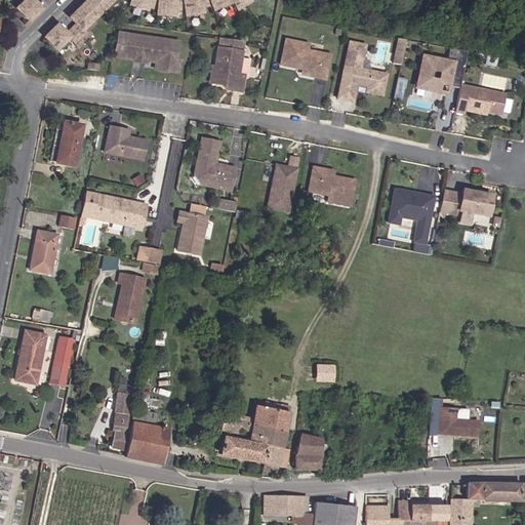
[(24,0),(15,9),(28,23),(41,9),(35,2),(33,0),(24,0)]
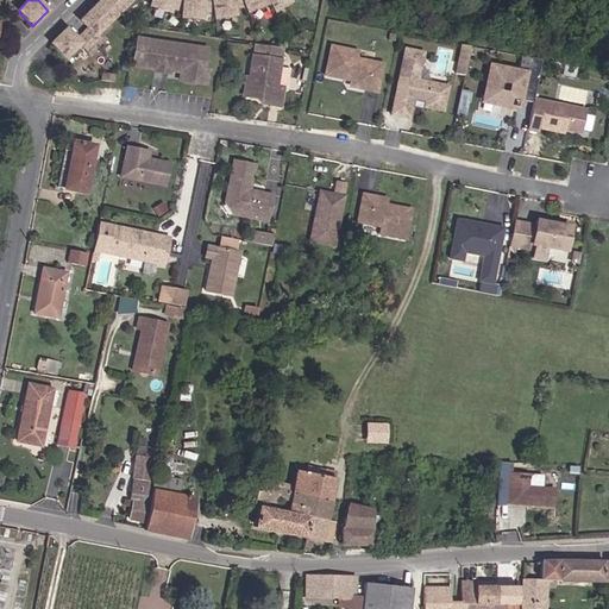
[(104,42),(96,35),(129,0),(99,0),(80,19),(85,25),(88,27),(77,38),(74,35),(67,29),(50,44),(64,61),(81,44),(90,55),(104,42)]
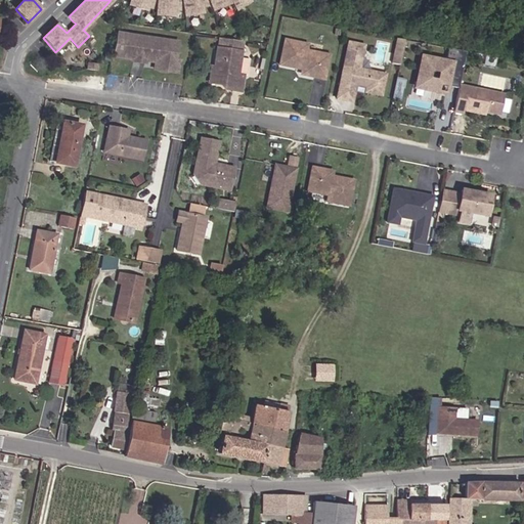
[(158,0),(158,5),(158,12),(175,13),(176,7),(184,6),(183,0),(158,0)]
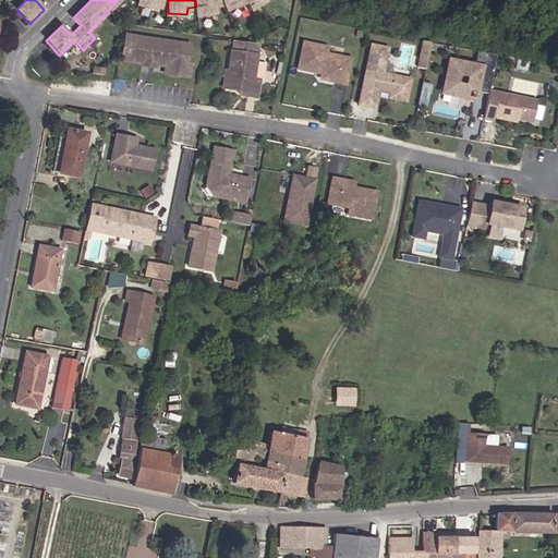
[(195,0),(196,7),(197,14),(216,11),(215,3),(226,1),(225,0),(195,0)]
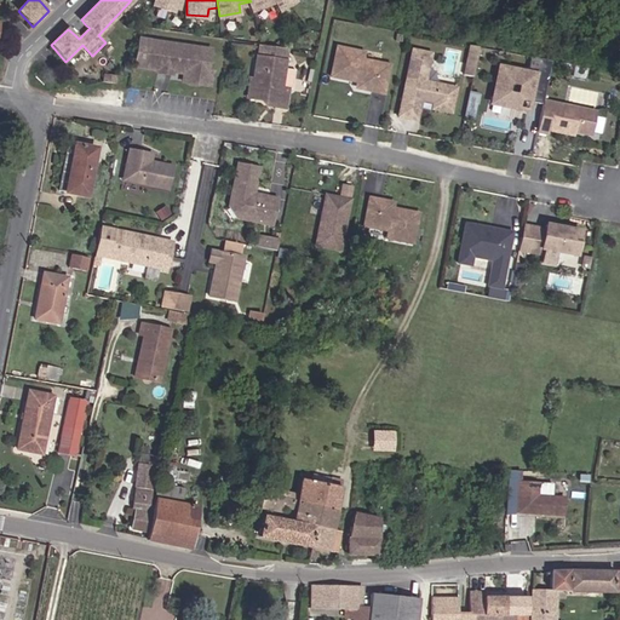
[(210,69),(213,49),(141,36),(136,64),(160,68),(164,65),(172,67),(174,70),(190,73),(189,78),(191,81),(212,85),(213,70),(210,69)]
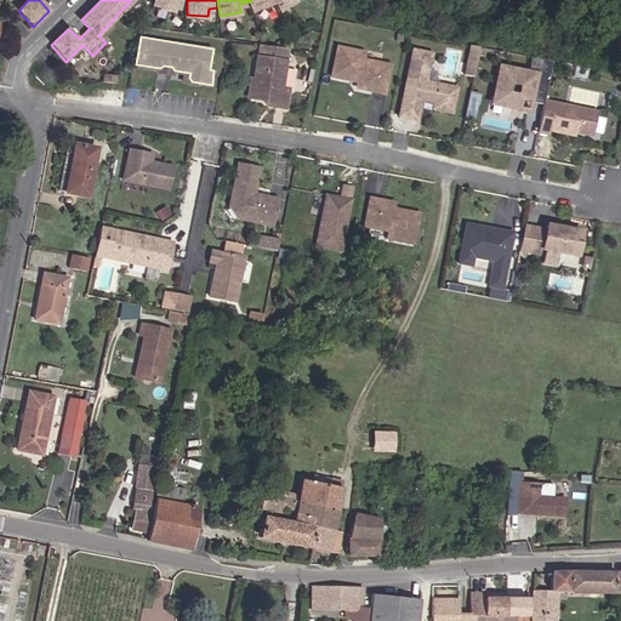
[(283,109),(286,90),(281,90),(284,72),(286,50),(267,46),(257,44),(252,80),(250,95),(257,96),(262,103),(273,104),(273,107),(283,109)]
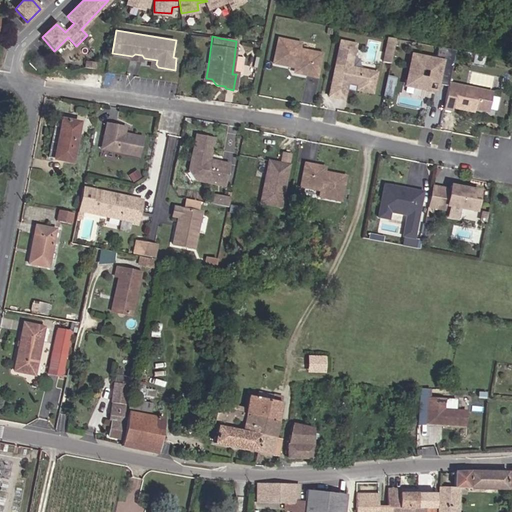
[(392,52),(395,38),(387,36),(384,51),(392,52)]
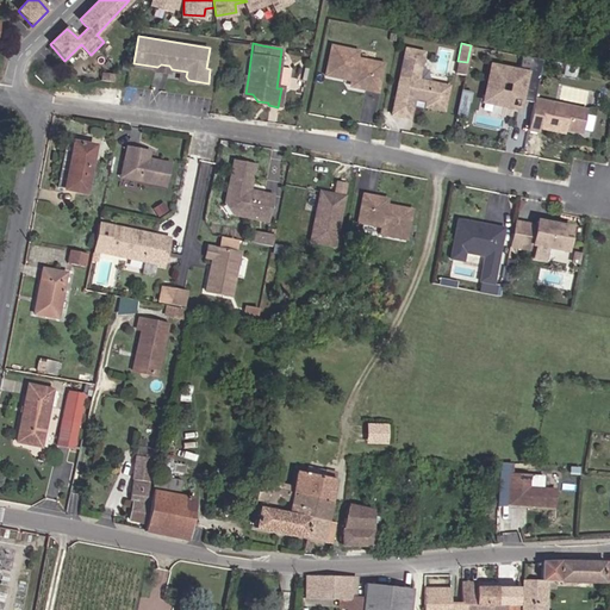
[(379,91),(385,62),(358,56),(359,49),(332,44),(327,73),(353,78),(352,81),(354,86),(379,91)]
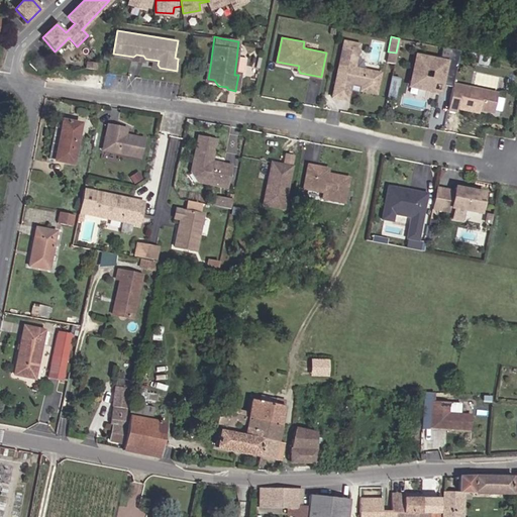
[(359,43),(343,40),(332,97),(340,98),(343,86),(350,87),(351,83),(362,85),(360,90),(377,93),(381,72),(354,67),(359,43)]
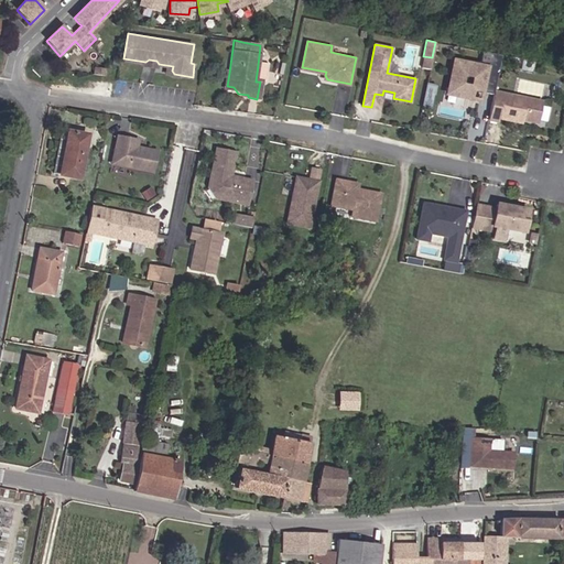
[(495,89),(501,54),(483,51),(479,65),(455,61),(453,72),(463,74),(473,75),(470,85),(469,96),(472,97),(474,89),(480,90),(494,93),(495,89)]
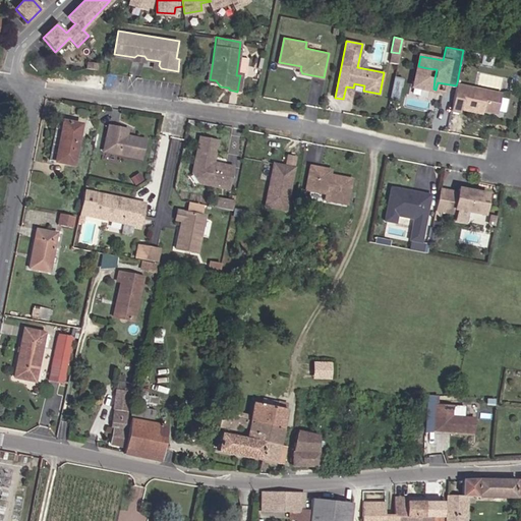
[(397,63),(399,53),(391,52),(389,62),(397,63)]
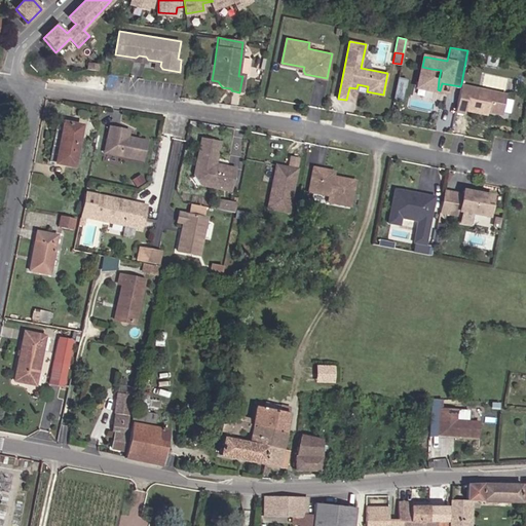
[(249,61),(240,61),(238,76),(242,76),(248,77),(249,61)]
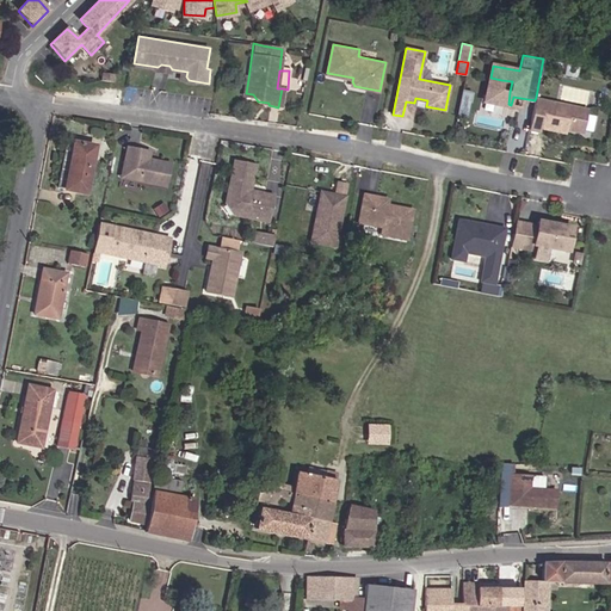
[(508,104),(510,92),(500,90),(501,80),(491,78),(486,99),(508,104)]
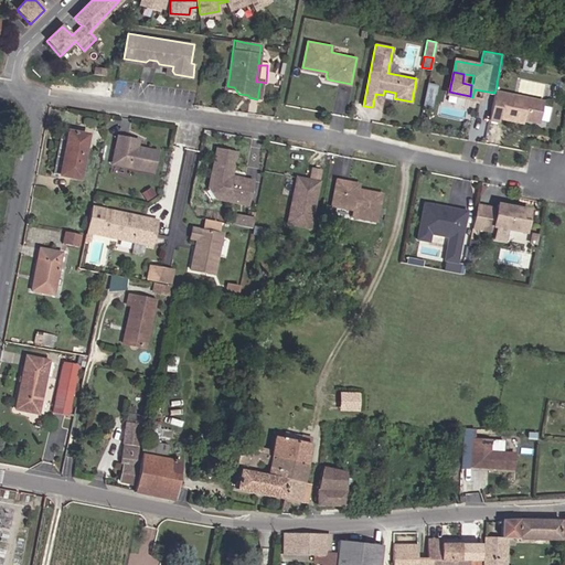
[(227,86),(230,73),(225,73),(223,91),(238,94),(234,87),(227,86)]
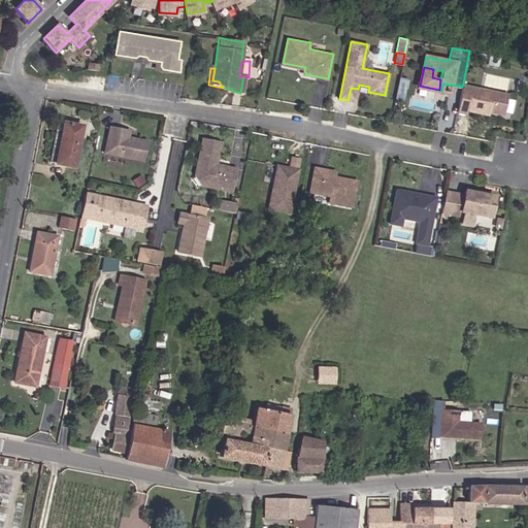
[(440,79),(442,70),(433,69),(432,77),(440,79)]
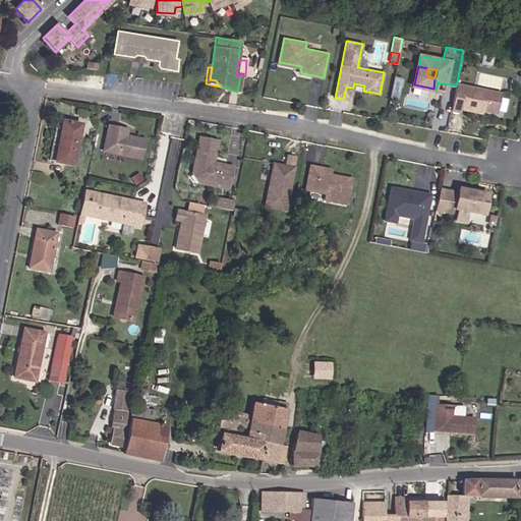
[(400,85),(402,76),(394,75),(393,84),(400,85)]
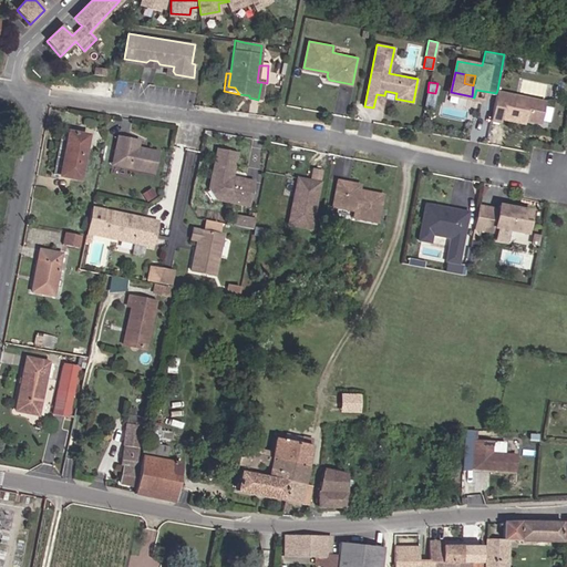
[(542,99),(497,90),(496,93),(494,107),(492,119),(502,120),(502,116),(515,120),(516,115),(540,121),(545,99),(542,99)]
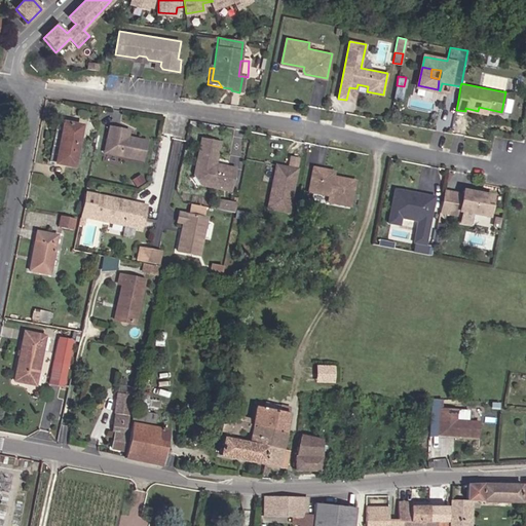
[(402,100),(404,86),(397,85),(393,98),(402,100)]
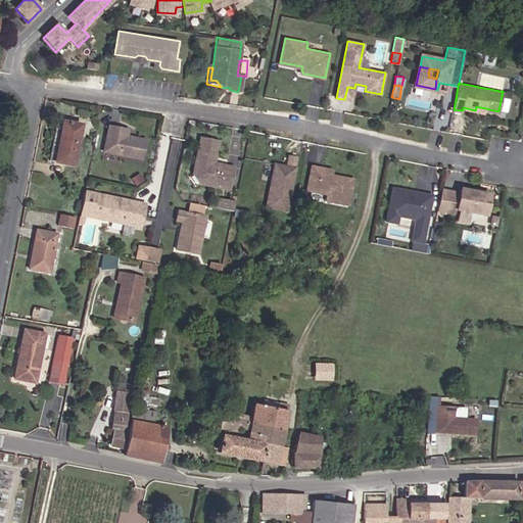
[(352,101),(354,88),(347,87),(344,99),(352,101)]
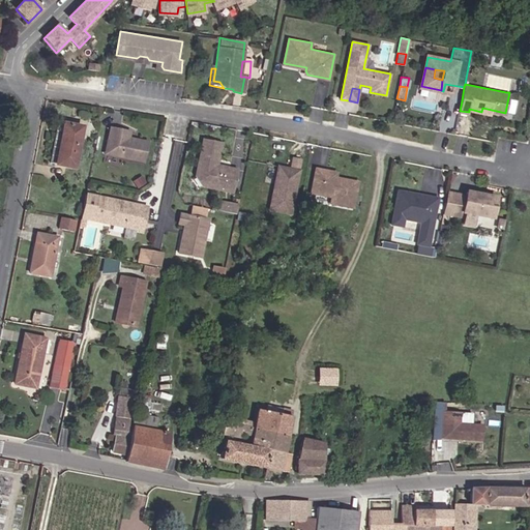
[(60,121),(53,165),(79,170),(86,125),(60,121)]
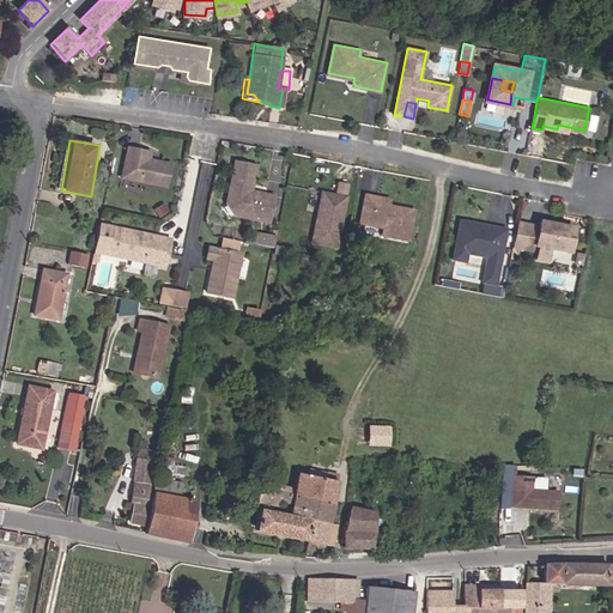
[(150,157),(151,151),(128,146),(121,177),(167,187),(171,162),(150,157)]
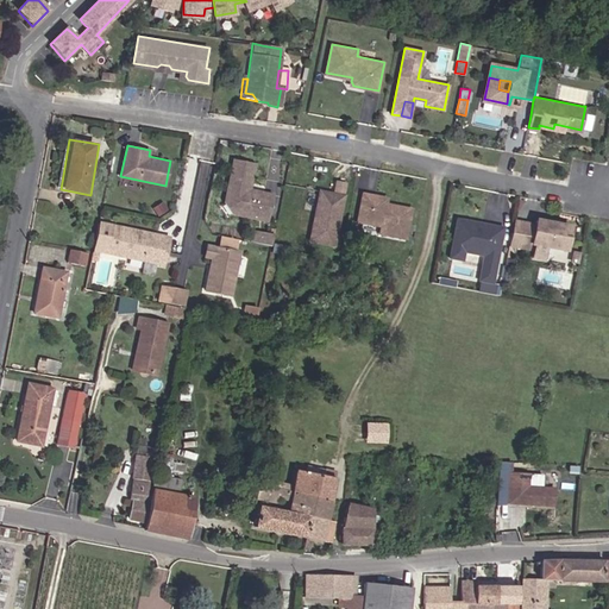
[(264,192),(250,188),(255,163),(233,158),(226,194),(232,194),(231,200),(236,208),(250,211),(249,215),(259,218),(264,192)]
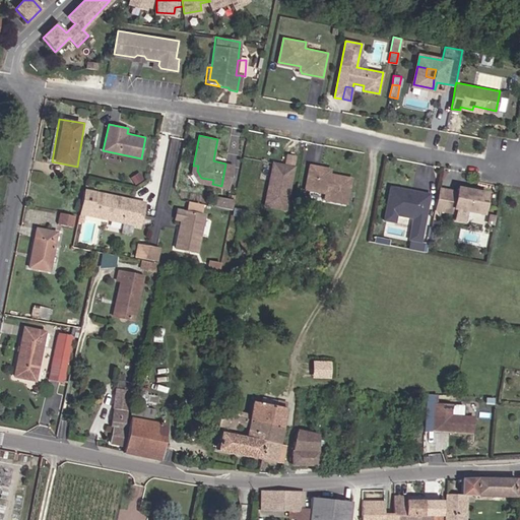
[(285,209),(296,155),(286,154),(284,166),(273,164),(265,205),(285,209)]
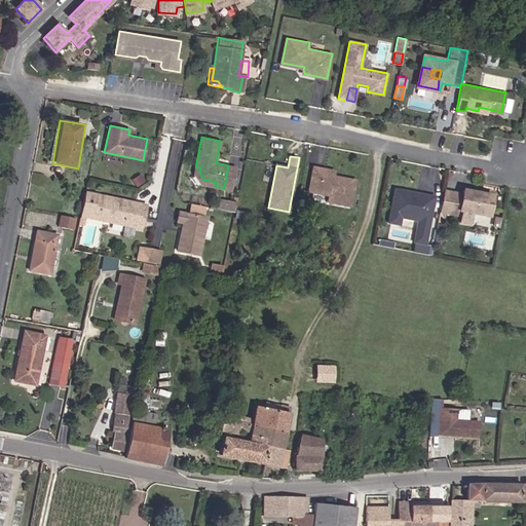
[(231,189),(235,166),(228,165),(224,188),(231,189)]
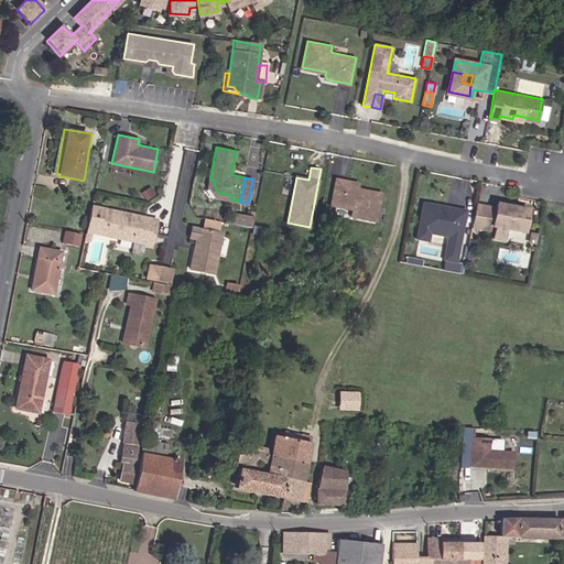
[(376,221),(381,194),(357,188),(358,186),(356,183),(336,179),(331,205),(353,209),(351,216),(376,221)]
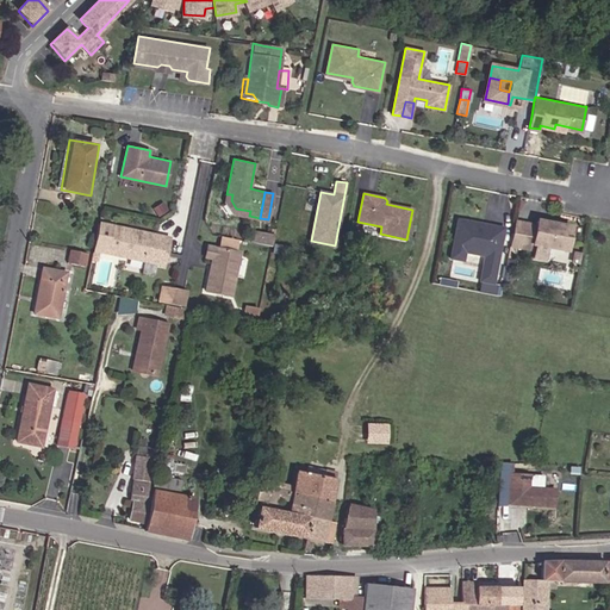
[(236,209),(231,200),(232,194),(226,194),(225,201),(234,213),(249,216),(250,211),(236,209)]
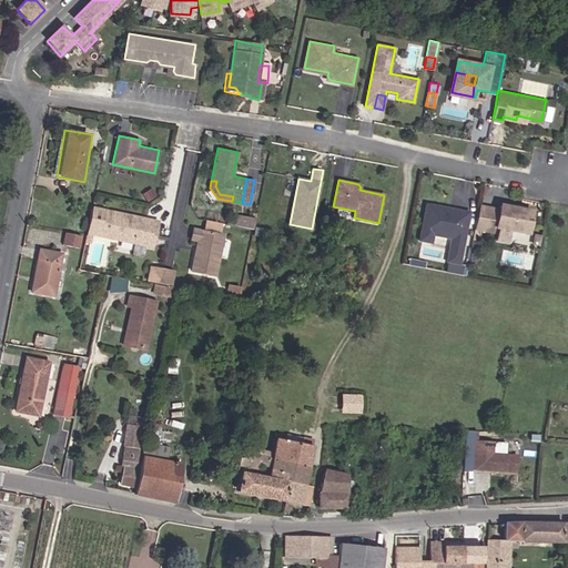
[(459,263),(469,211),(426,203),(419,239),(432,241),(434,226),(453,231),(447,261),(459,263)]
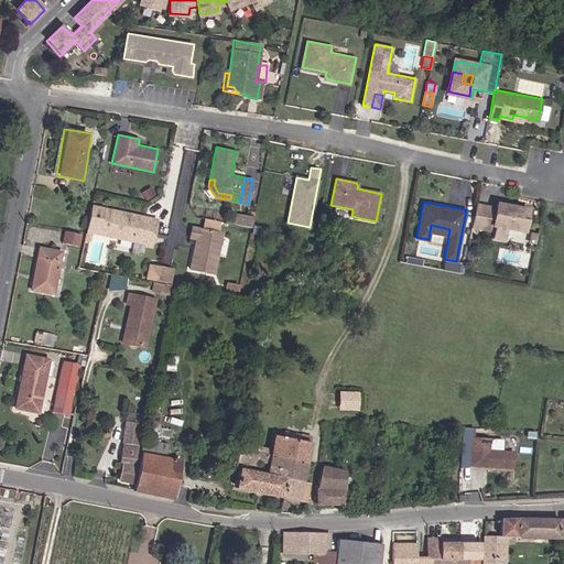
[(525,231),(530,209),(498,203),(498,208),(485,206),(481,227),(494,229),(495,225),(496,225),(494,238),(507,241),(509,228),(525,231)]
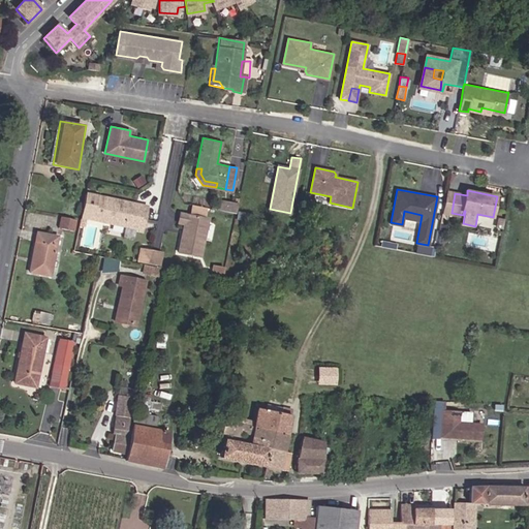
[(452,213),(455,193),(447,191),(443,212),(452,213)]
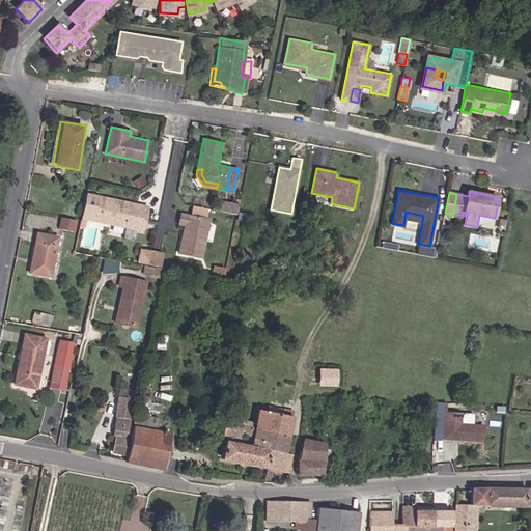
[(147,206),(98,196),(92,220),(141,230),(147,206)]
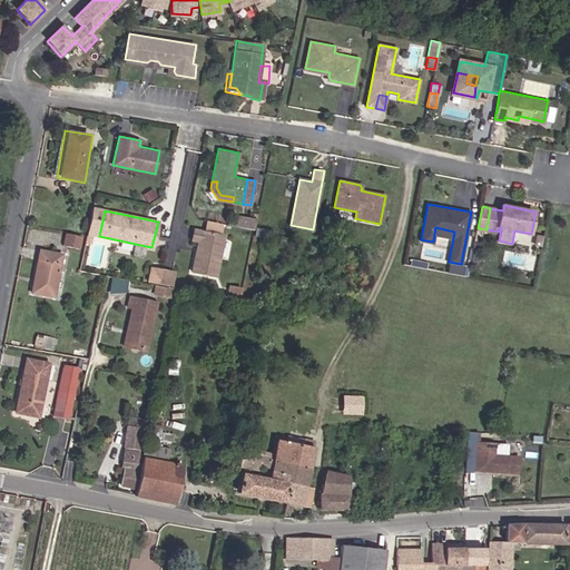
[(254,223),(236,218),(235,227),(253,231),(254,223)]
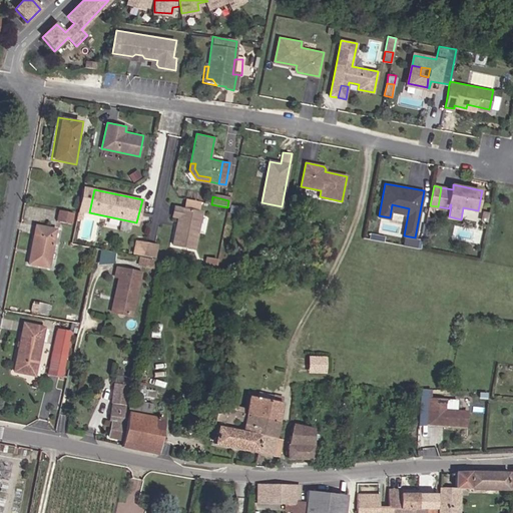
[(236,213),(238,206),(229,204),(228,212),(236,213)]
